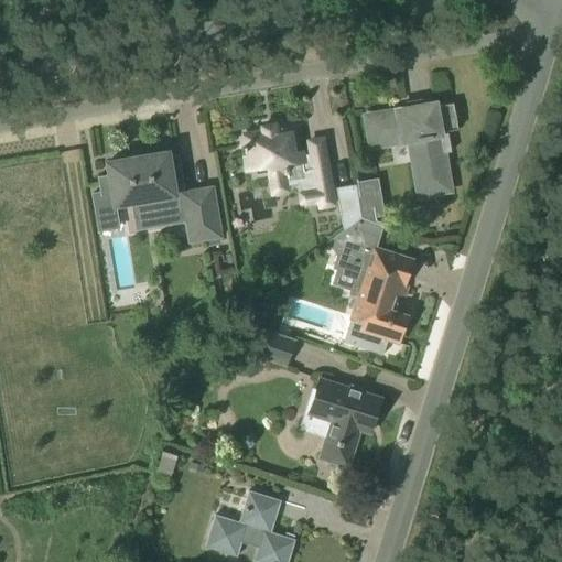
[(460,129),(454,101),(425,107),(424,98),(407,101),(408,109),(368,117),(375,149),(407,143),(417,200),(454,193),(447,153),(453,152),(449,131),(460,129)]
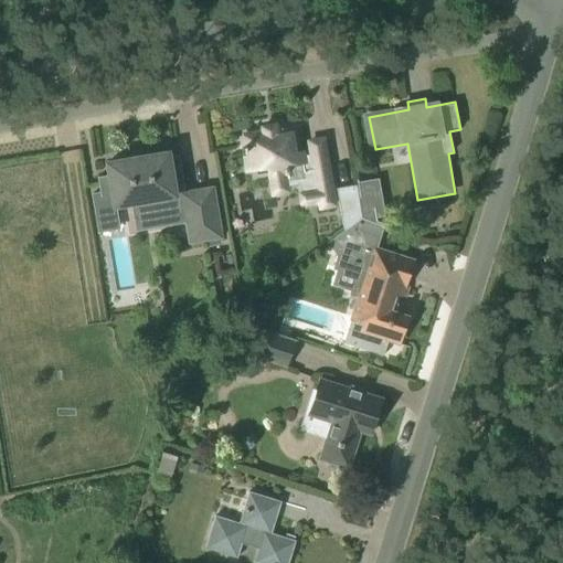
[(259,179),(273,177),(276,198),(295,194),(294,184),(301,183),(305,205),(319,202),(320,210),(338,206),(328,151),(305,156),(304,151),(295,152),(290,129),(240,138),(246,173),(257,171),(259,179)]
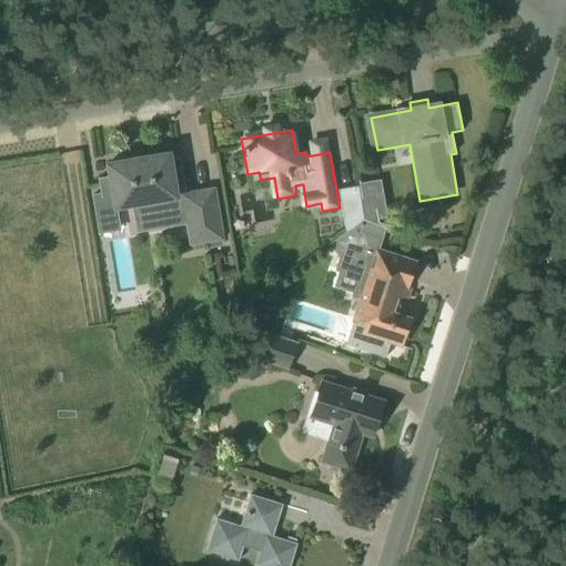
[(206,248),(222,245),(221,240),(225,239),(216,188),(187,192),(180,154),(171,155),(170,152),(108,163),(110,175),(99,178),(101,193),(93,194),(100,233),(120,230),(117,209),(133,205),(138,231),(187,222),(190,244),(205,242),(206,248)]
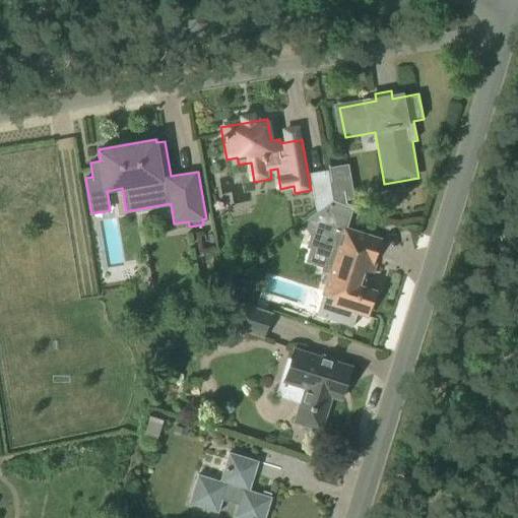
[(329,169),(334,200),(349,205),(347,199),(355,198),(348,165),(329,169)]
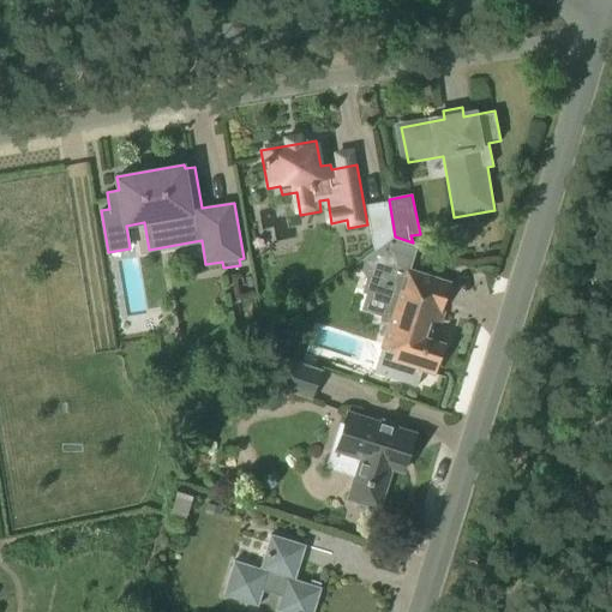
[(395,237),(389,199),(366,204),(376,250),(395,237)]
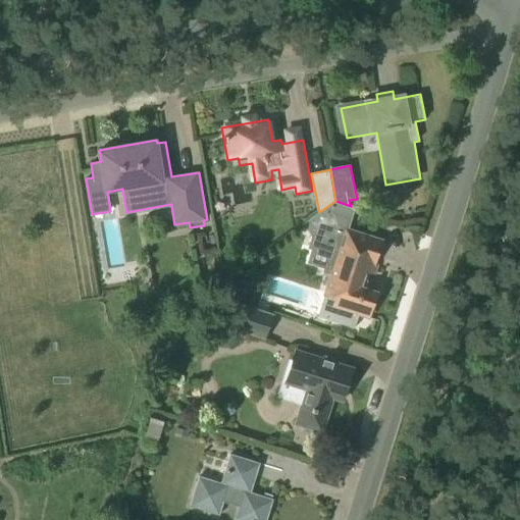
[(334,307),(369,316),(377,292),(367,288),(368,271),(375,272),(377,265),(375,263),(382,240),(350,228),(356,208),(351,206),(335,201),(319,212),(303,223),(312,236),(308,247),(312,249),(307,262),(325,268),(324,272),(330,274),(323,295),(335,299),(334,307)]
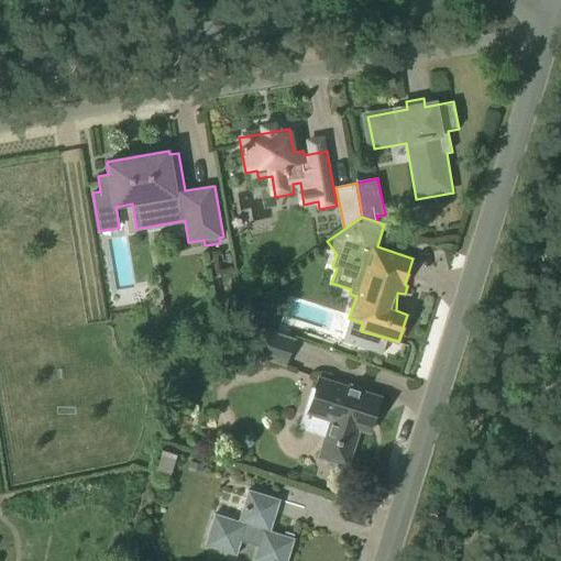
[(296,339),(264,327),(255,354),(287,366),(296,339)]
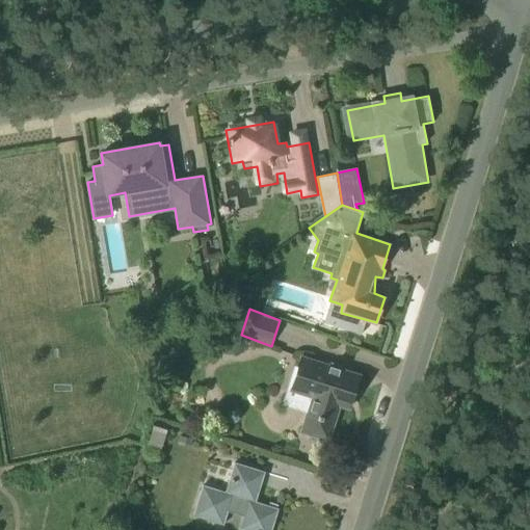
[(329,439),(341,404),(351,408),(362,375),(301,354),(298,366),(295,365),(282,404),(307,413),(300,429),(329,439)]
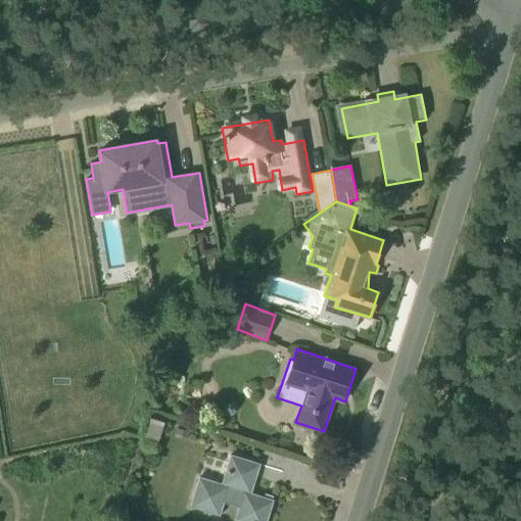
[(168,415),(154,411),(143,446),(155,451),(168,415)]
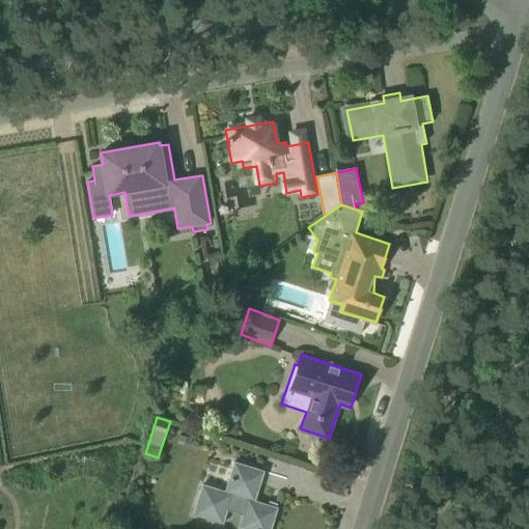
[(265,472),(235,463),(226,491),(203,483),(194,514),(223,524),(227,510),(243,514),(239,528),(242,528),(272,528),(279,507),(256,500),(265,472)]
